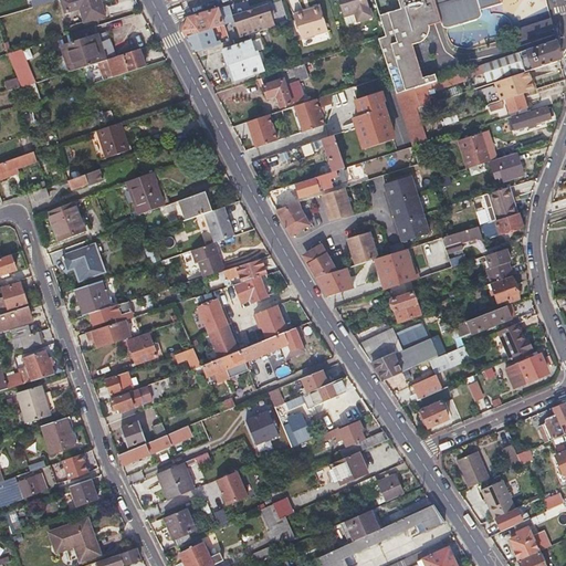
[(59,0),(64,16),(70,14),(69,12),(80,9),(83,23),(104,17),(98,0),(59,0)]
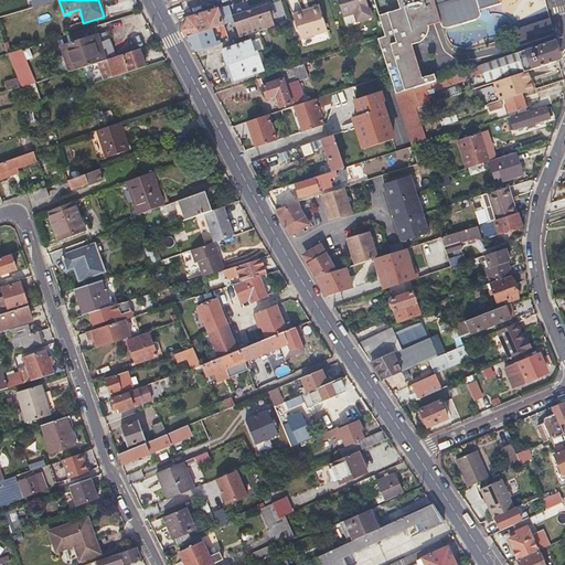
[(337,0),(344,23),(356,20),(371,14),(365,0),(337,0)]
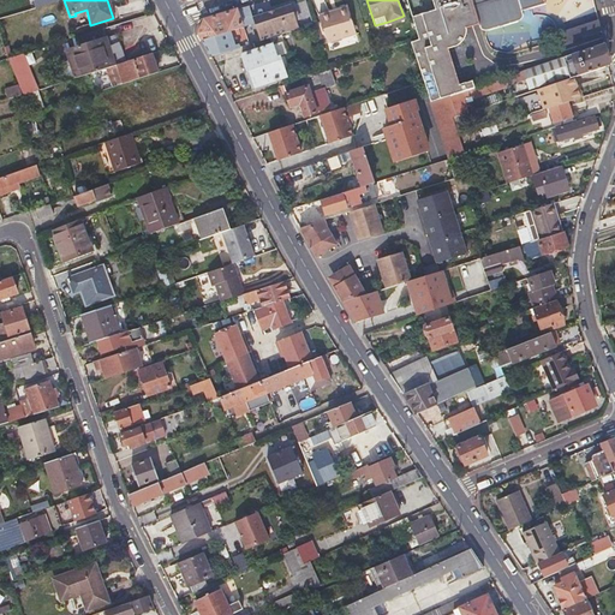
[(406,0),(419,37),(408,41),(415,57),(429,102),(448,95),(470,88),(475,87),(472,78),(459,82),(447,47),(460,40),(464,35),(464,25),(477,21),(478,27),(485,29),(519,18),(521,15),(520,9),(544,1),(543,0),(406,0)]
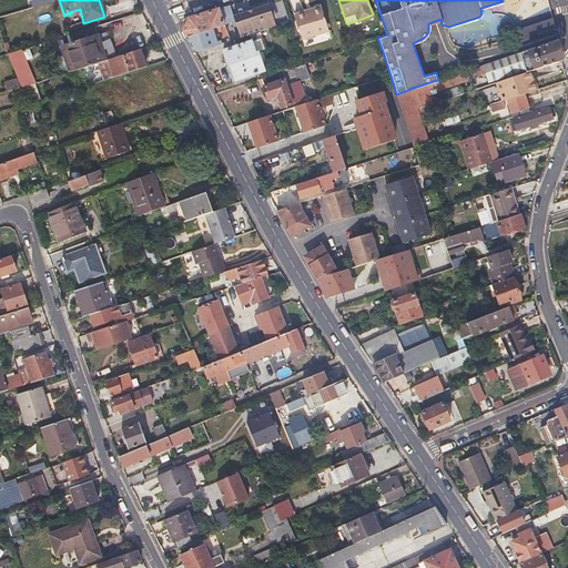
[(275,26),(269,3),(246,11),(249,17),(235,21),(240,37),(247,34),(275,26)]
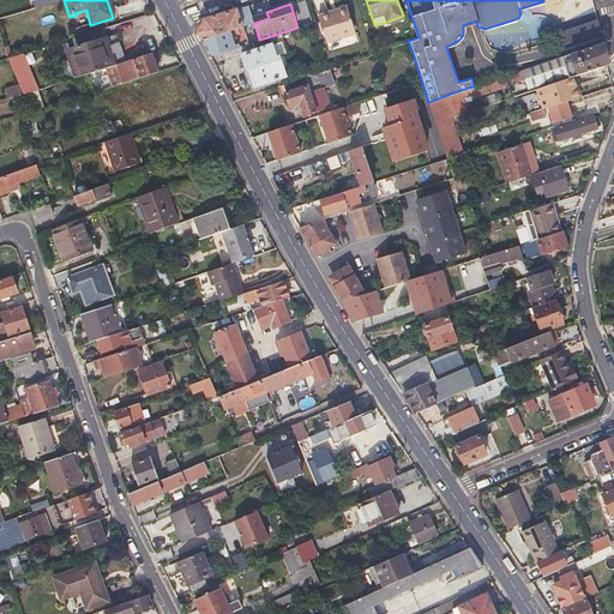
[(236,43),(235,44),(234,44),(230,36),(238,34),(236,26),(253,20),(252,17),(248,5),(204,19),(197,31),(210,56),(238,47),(236,43)]
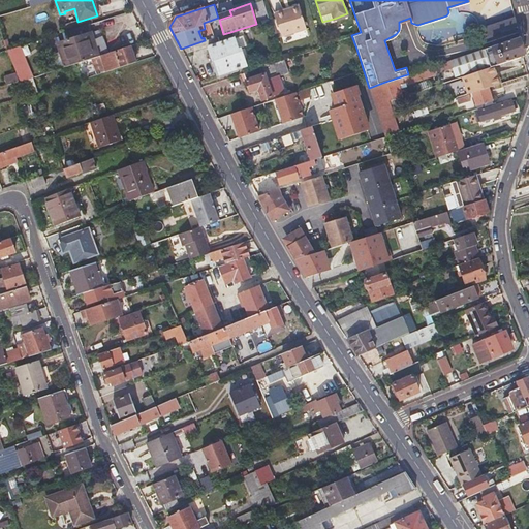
[(274,12),(278,24),(281,35),(306,28),(299,4),(288,7),(289,10),(285,11),(284,9),(274,12)]
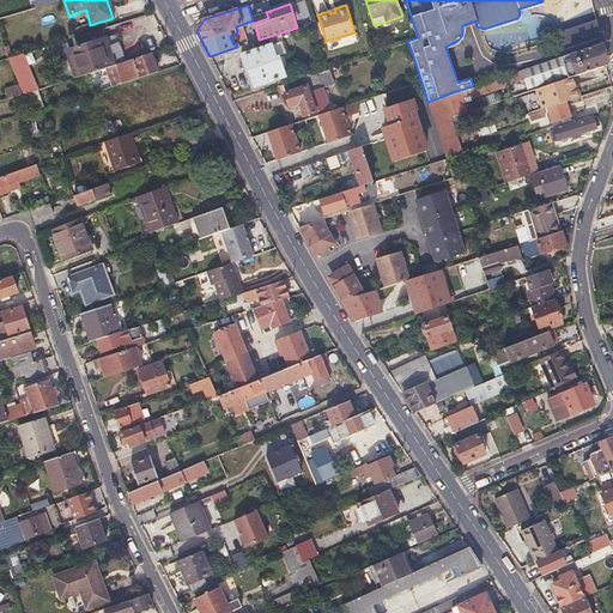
[(266,12),(252,17),(253,20),(254,23),(268,18),(266,12)]
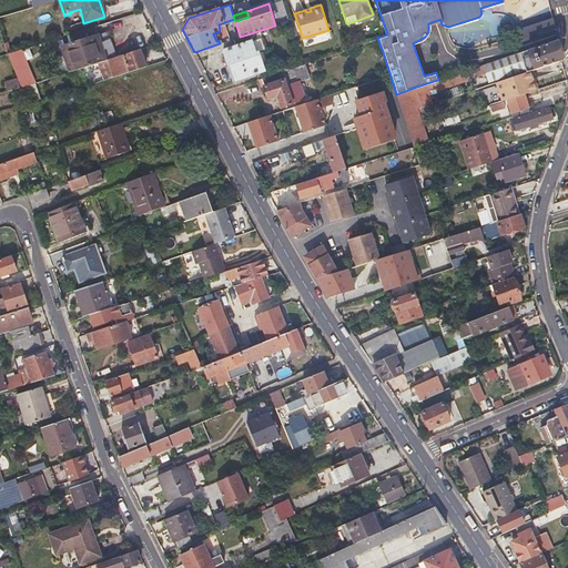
[(555,29),(553,20),(530,27),(534,36),(555,29)]
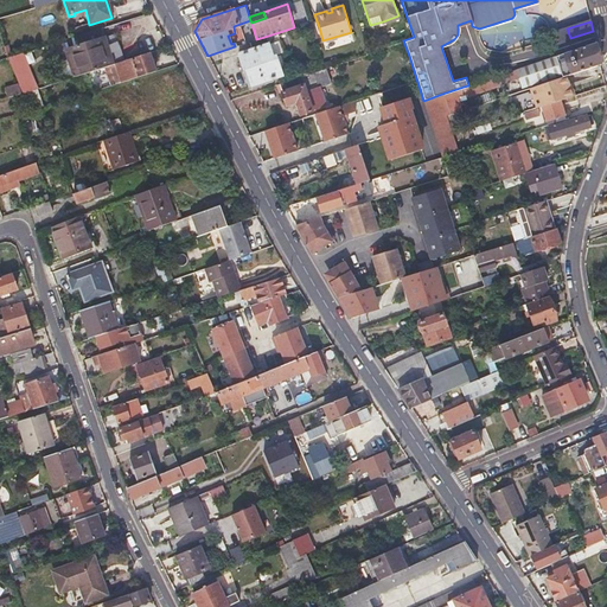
[(570,38),(567,29),(534,40),(536,49),(570,38)]
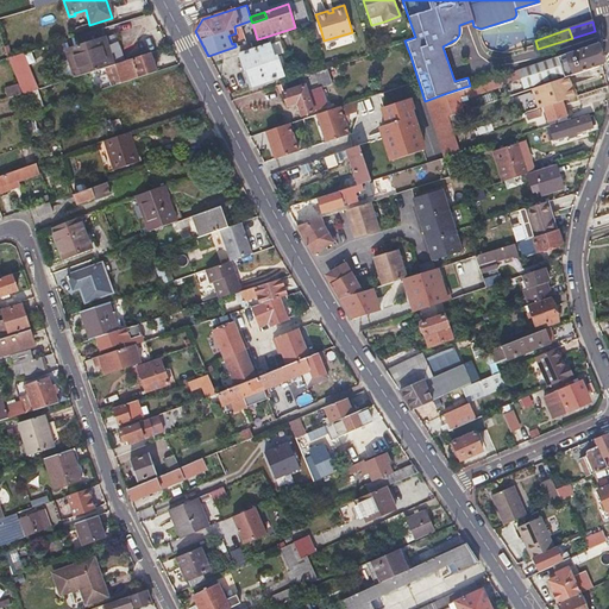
[(257,39),(250,42),(252,49),(238,54),(250,86),(282,75),(275,52),(271,55),(268,43),(267,43),(265,37),(257,39)]
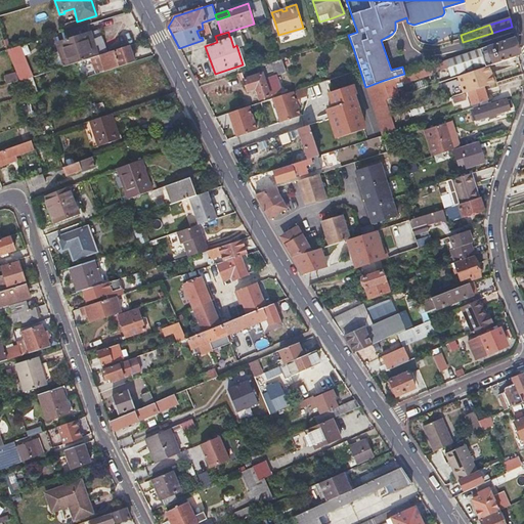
[(98,55),(94,44),(90,33),(57,44),(64,67),(98,55)]
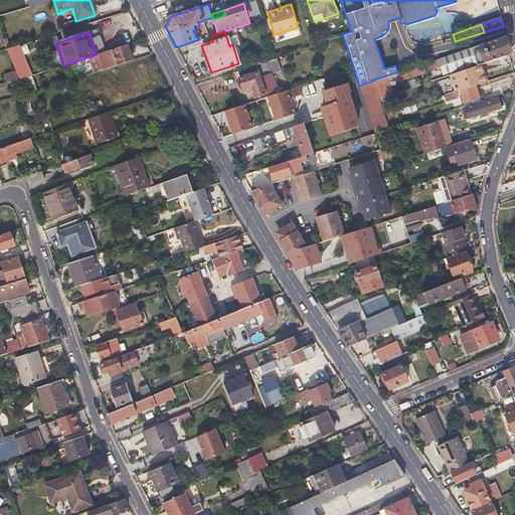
[(375,79),(381,96),(388,94),(389,93),(385,81),(395,78),(395,80),(442,65),(444,72),(484,60),(485,62),(509,54),(506,37),(397,72),(393,73),(375,79)]
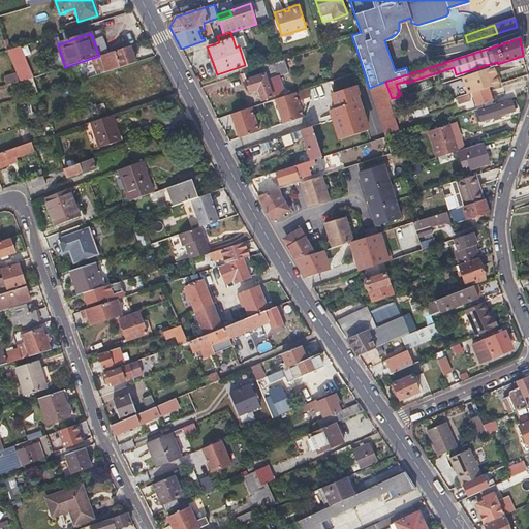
[(106,71),(121,66),(136,62),(130,45),(101,56),(106,71)]
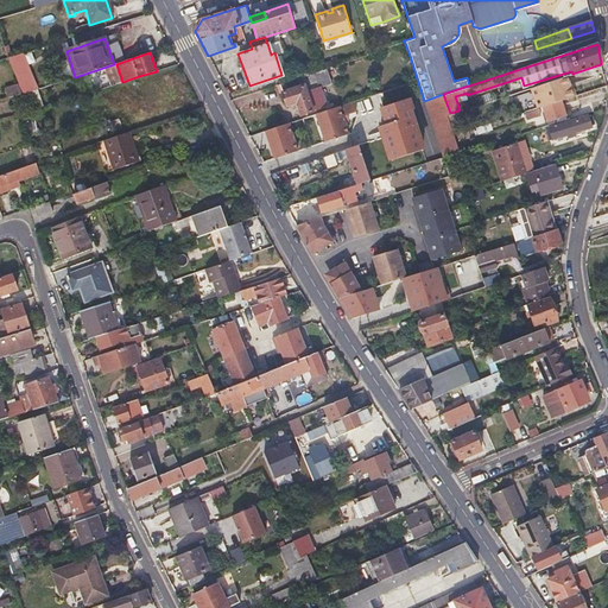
[(11,58),(23,93),(37,88),(26,54),(11,58)]
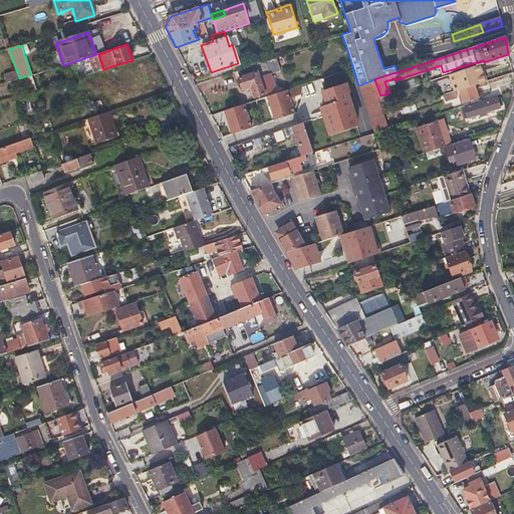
[(279,69),(275,57),(265,60),(267,67),(269,72),(279,69)]
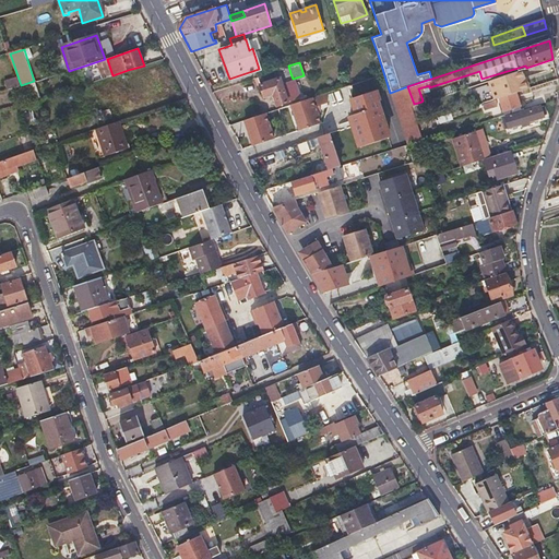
[(272,93),(274,99),(276,105),(298,97),(293,79),(277,84),(276,79),(290,73),(288,66),(256,76),(262,96),(272,93)]
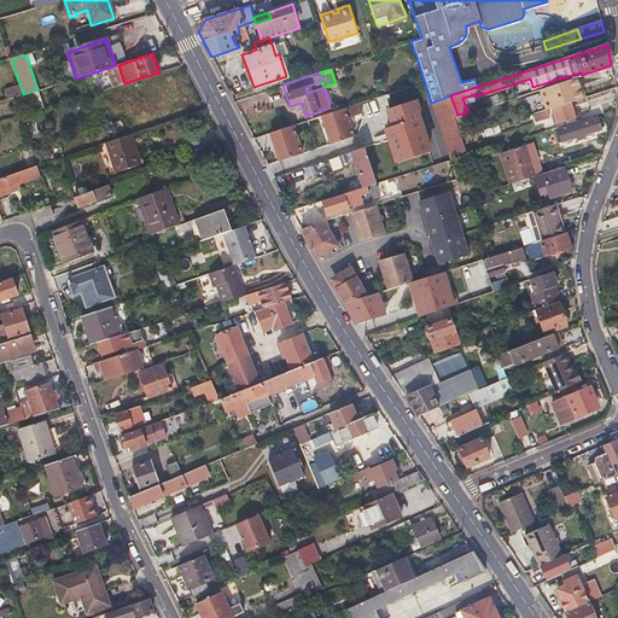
[(582,99),(576,77),(560,82),(538,88),(546,110),(551,109),(569,103),(582,99)]
